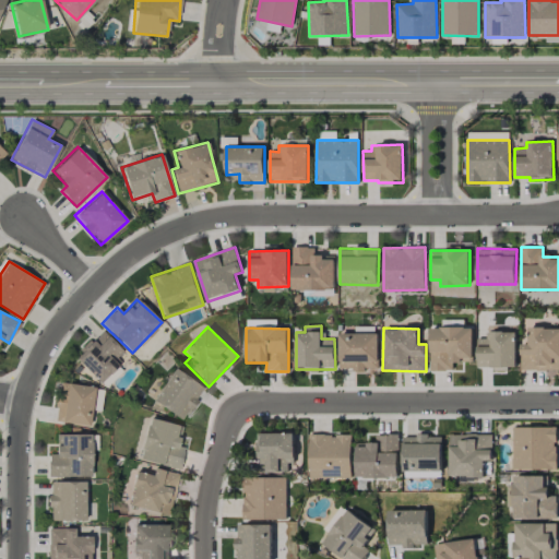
[(473,328),(430,328),(430,371),(453,370),(452,363),(473,361),(473,328)]
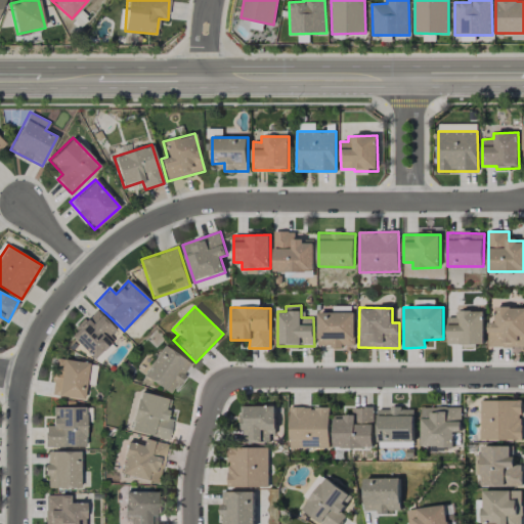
[(523,307),(496,307),(495,322),(488,322),(488,347),(512,347),(512,353),(523,353),(523,307)]
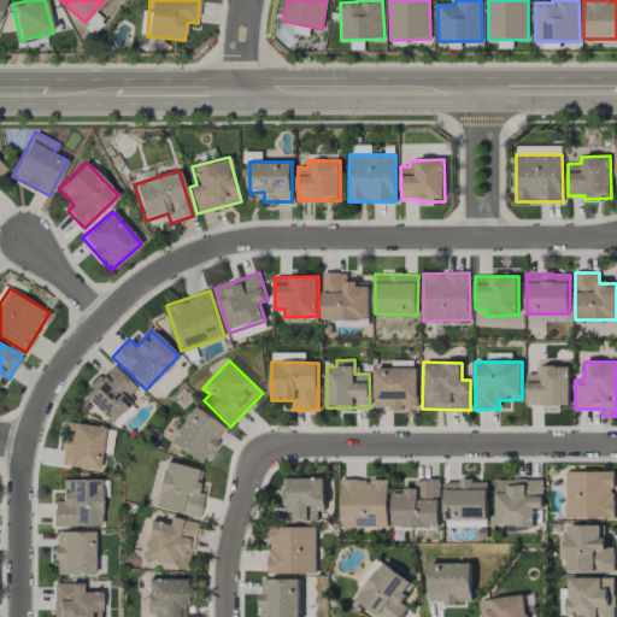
[(81,394),(113,427),(134,409),(124,398),(135,388),(112,364),(81,394)]
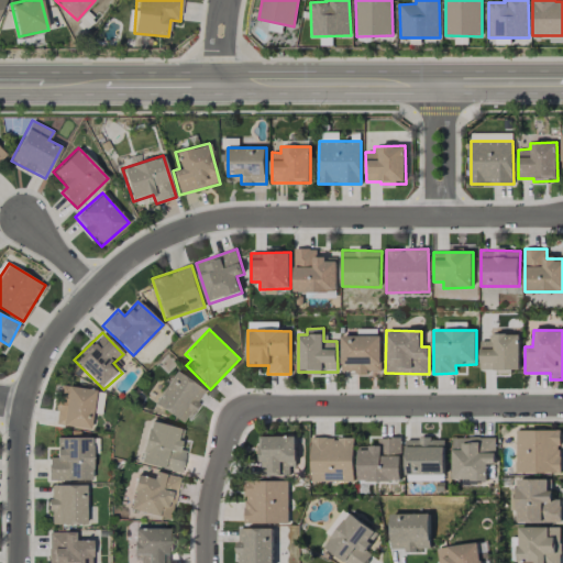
[(520,333),(490,334),(490,341),(481,341),(481,371),(520,370),(520,333)]
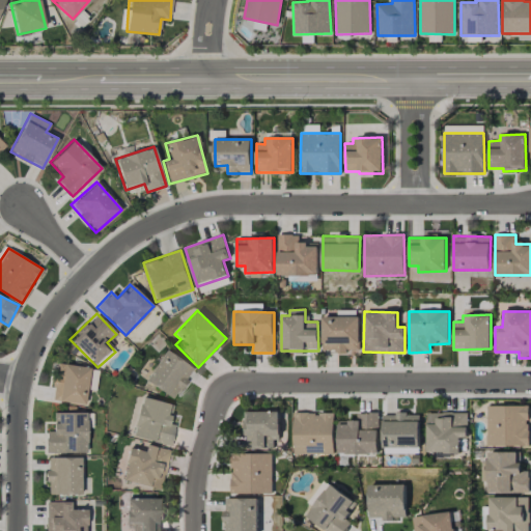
[(323,317),(323,352),(360,351),(360,316),(323,317)]
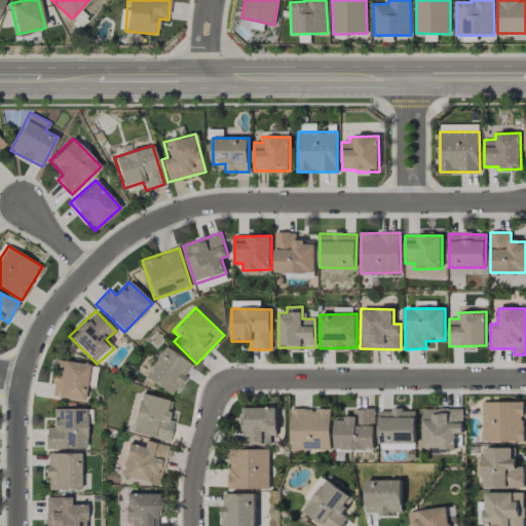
[(174,395),(191,363),(161,346),(144,379),(174,395)]
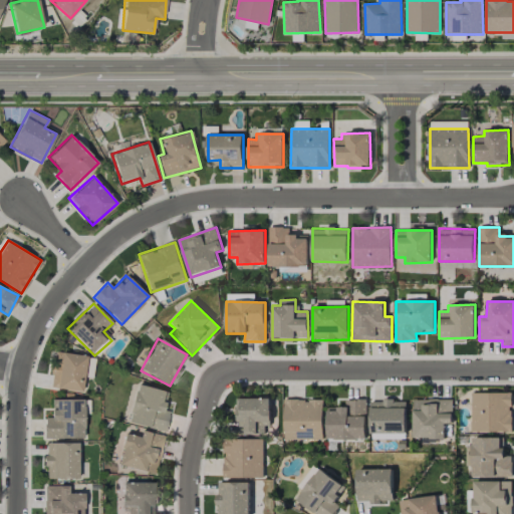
[(86,355),(54,351),(49,388),(81,392),(86,355)]
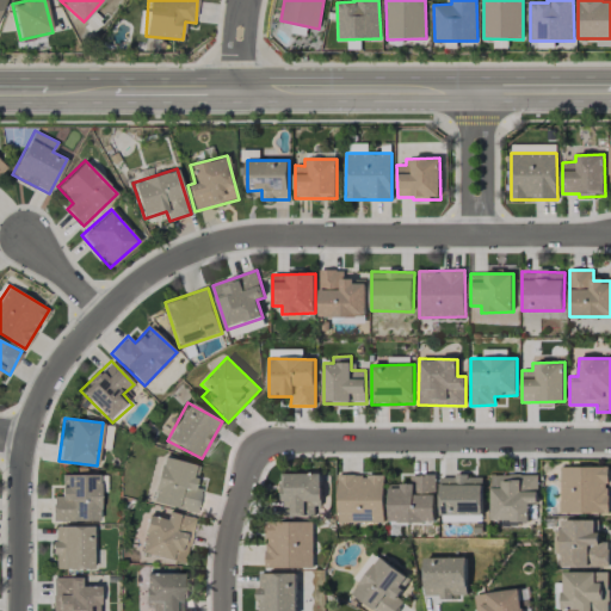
[(197,464),(161,456),(152,503),(196,513),(202,489),(191,487),(197,464)]
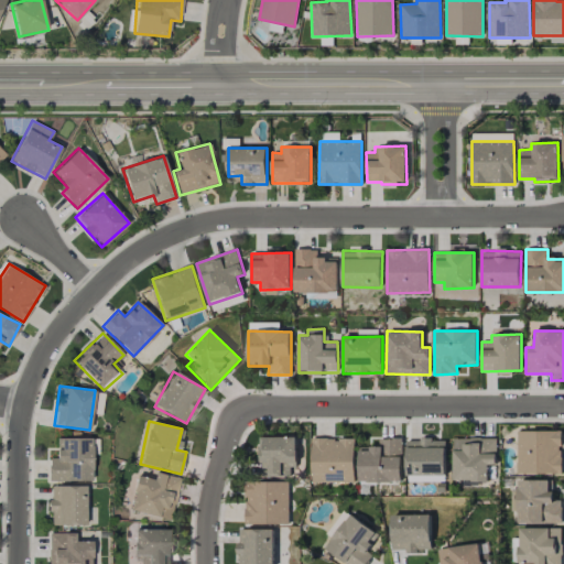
[(561,431),(517,431),(518,474),(561,474),(561,431)]
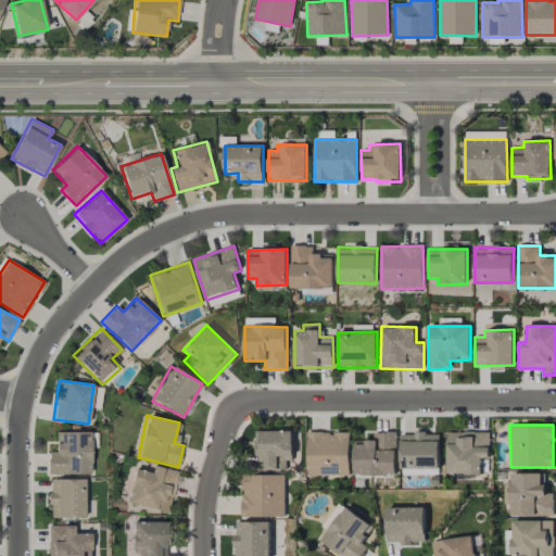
[(90,432),(55,431),(55,452),(48,452),(47,474),(90,475),(90,432)]
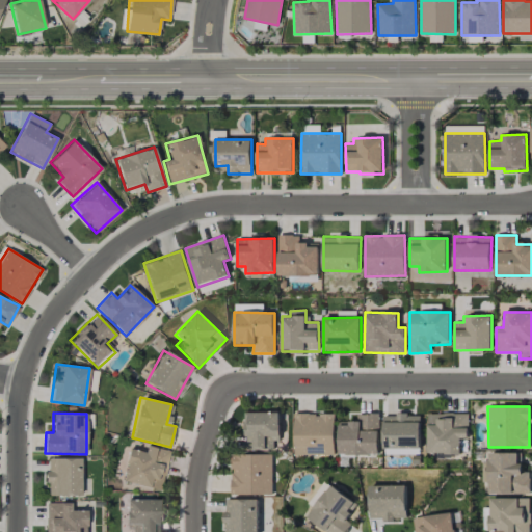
[(280,413),(245,413),(246,450),(274,449),(273,441),(281,441),(280,413)]
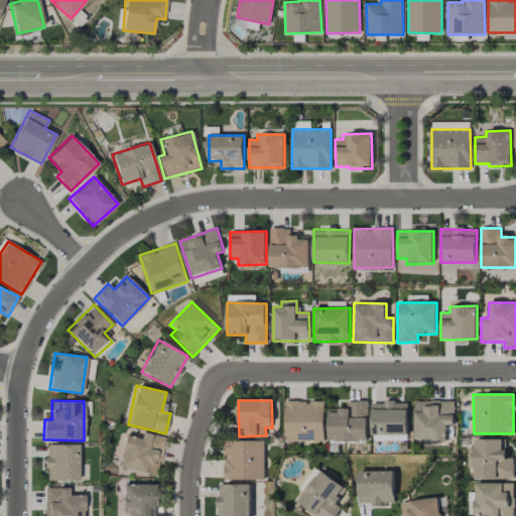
[(325,402),(285,401),(285,441),(324,441),(325,402)]
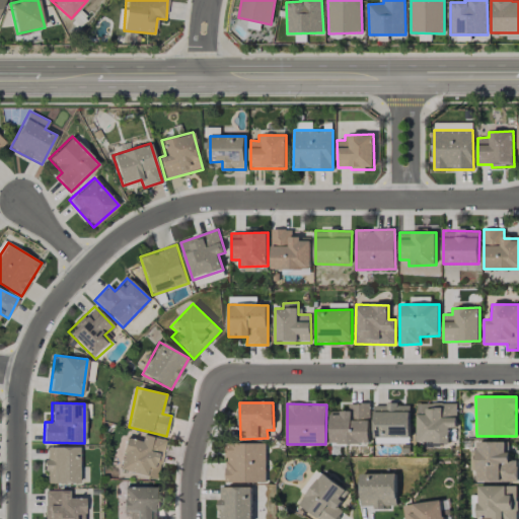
[(330,412),(330,444),(370,443),(369,403),(349,403),(349,412),(330,412)]
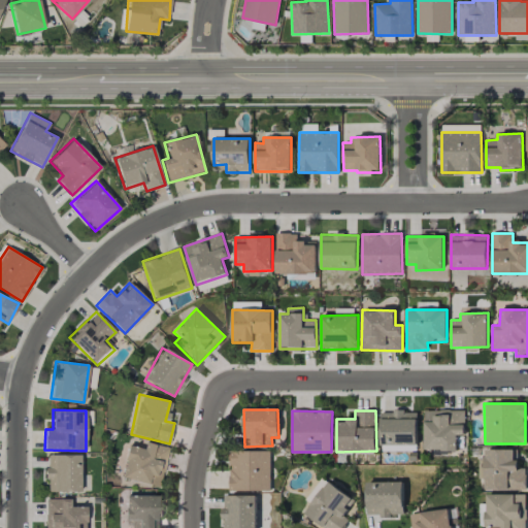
[(424,410),(425,451),(458,450),(457,435),(465,435),(464,410),(424,410)]
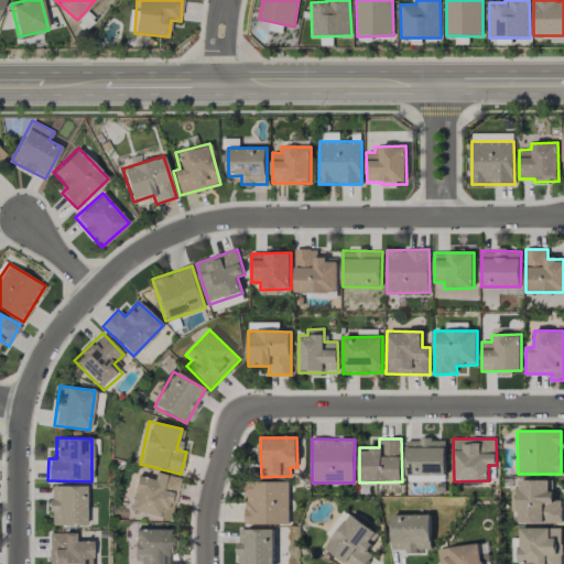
[(407,440),(407,476),(446,475),(446,440),(407,440)]
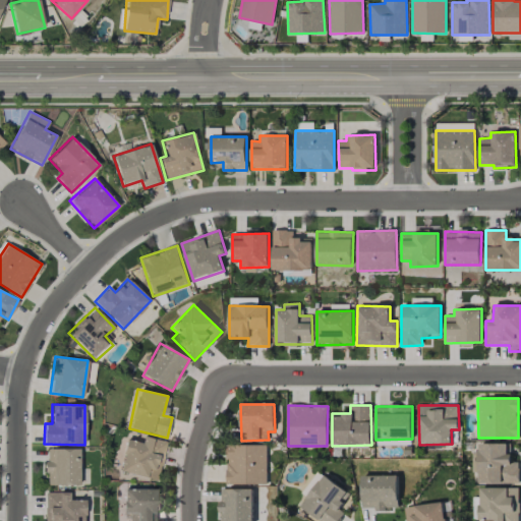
[(141,443),(126,440),(119,471),(157,480),(166,442),(142,437),(141,443)]
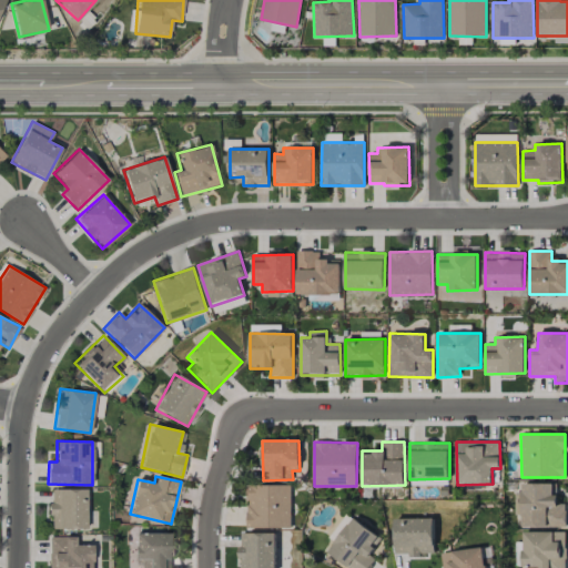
[(566,526),(566,505),(555,505),(555,484),(519,484),(519,503),(521,503),(521,527),(566,526)]
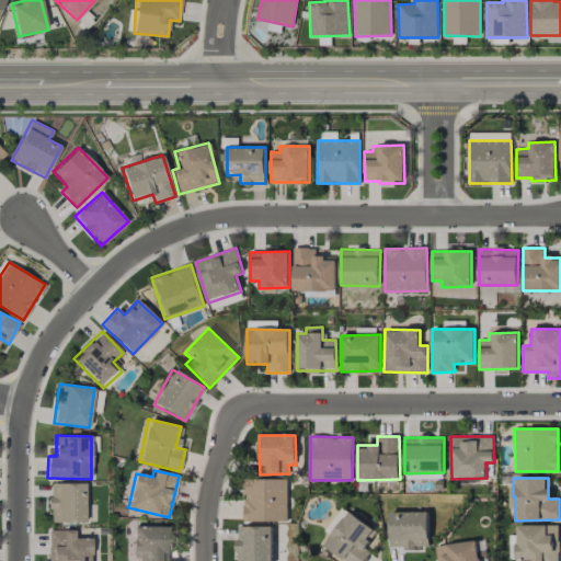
[(287,522),(287,479),(243,480),(244,522),(287,522)]
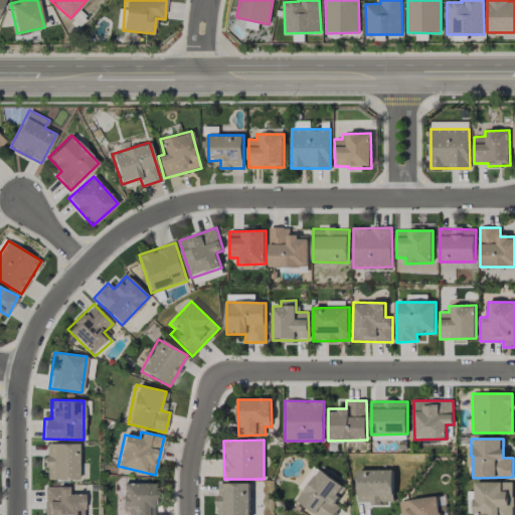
[(78,480),(77,444),(44,444),(45,480),(78,480)]
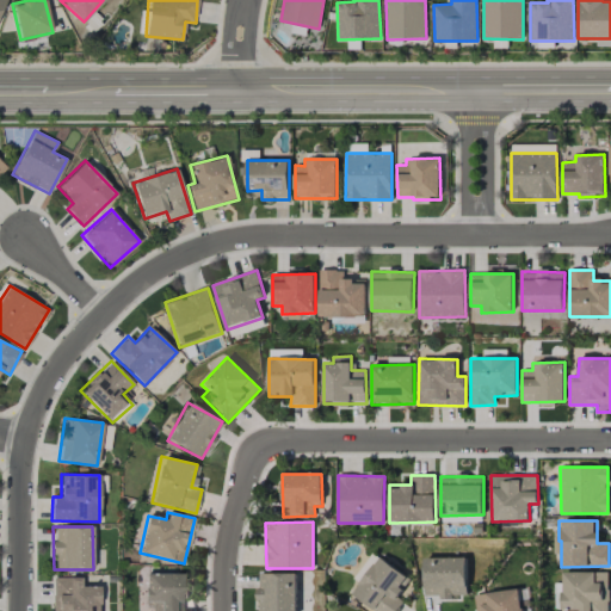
[(377,556),(370,553),(356,579),(362,582),(377,556)]
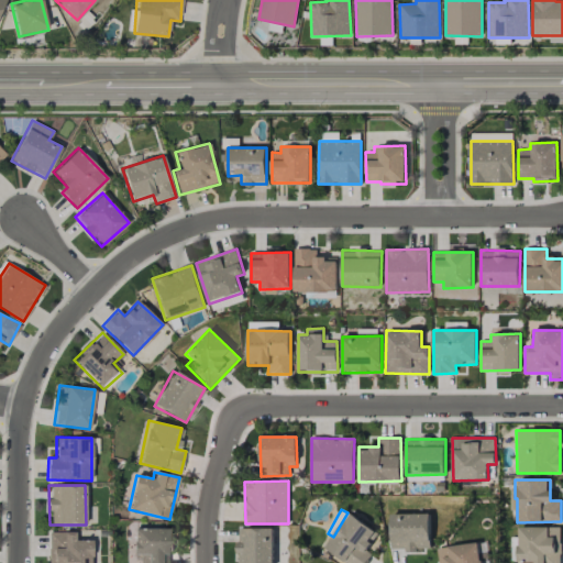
[(377,532),(350,512),(324,548),(345,562),(365,562),(372,554),(365,550),(377,532)]
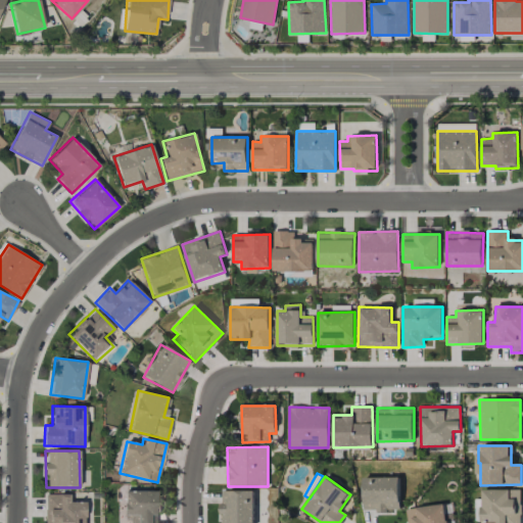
[(400,511),(399,477),(363,478),(364,511),(400,511)]
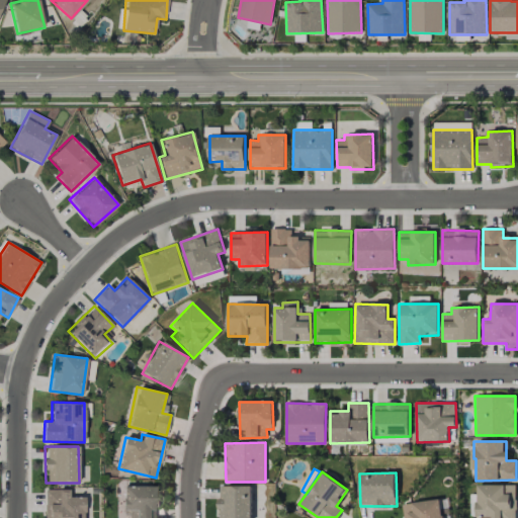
[(504,486),(477,485),(477,517),(491,517),(515,517),(516,495),(504,495),(504,486)]
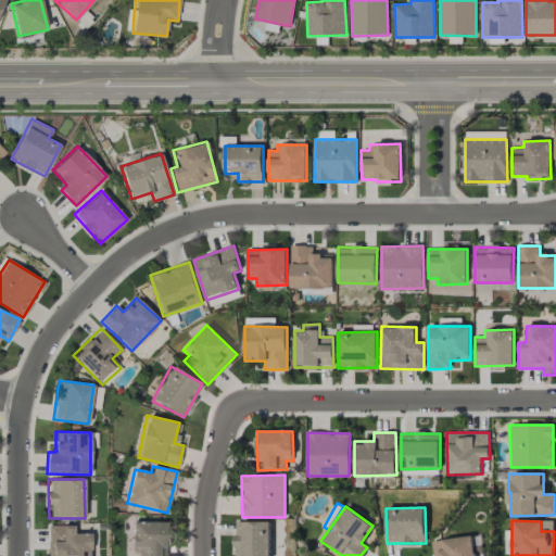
[(131,522),(131,551),(138,551),(138,555),(166,555),(166,521),(131,522)]
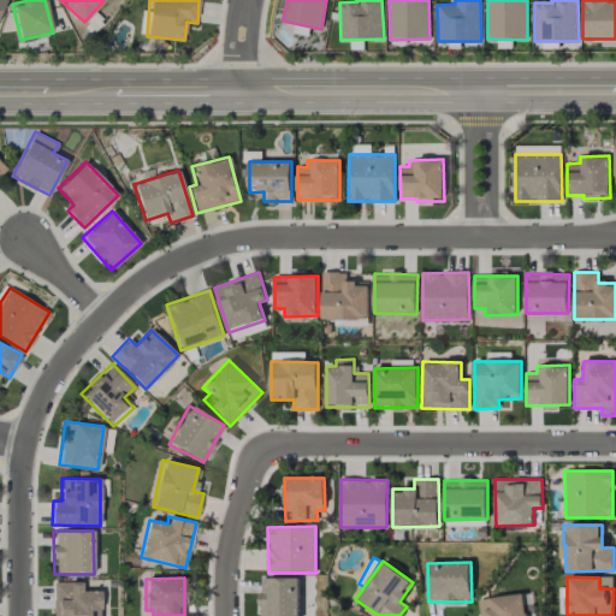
[(298,615),(300,579),(261,578),(260,615),(298,615)]
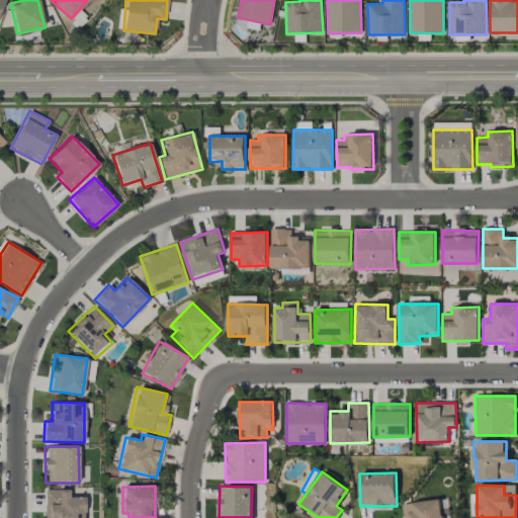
[(45,489),(44,517),(83,517),(84,497),(68,497),(69,490),(45,489)]
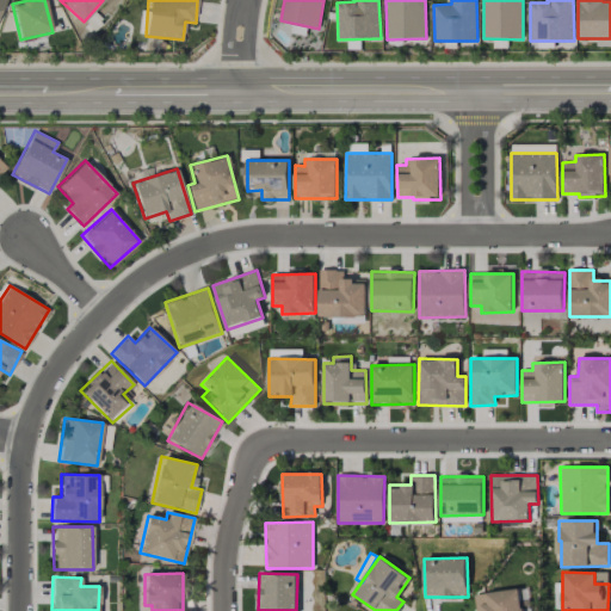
[(476,610),(522,610),(520,590),(475,593),(476,610)]
